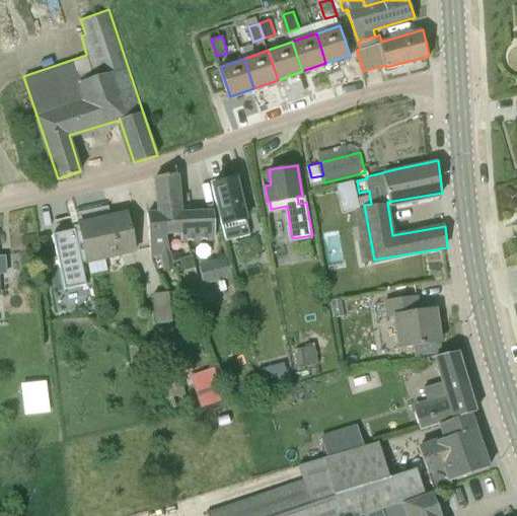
[(185,229),(181,212),(177,172),(156,175),(159,210),(165,210),(170,231),(183,229),(185,229)]
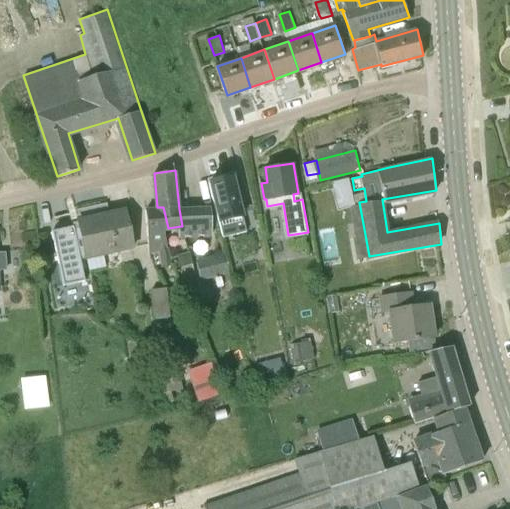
[(224,236),(247,230),(234,175),(210,181),(224,236)]
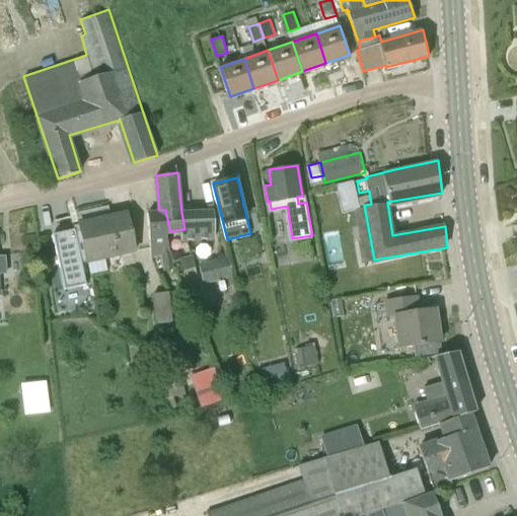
[(86,283),(80,259),(104,253),(105,258),(136,249),(128,212),(112,215),(109,204),(79,211),(80,216),(78,216),(81,230),(76,231),(76,228),(54,233),(66,288),(86,283)]
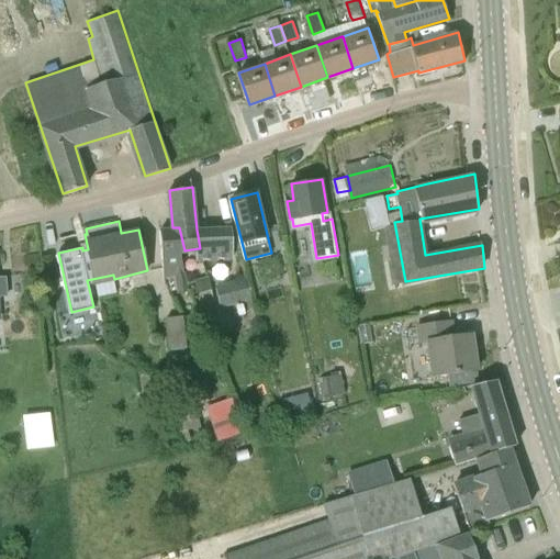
[(181,252),(185,250),(179,227),(172,227),(159,228),(164,276),(175,275),(179,292),(191,289),(186,274),(181,252)]
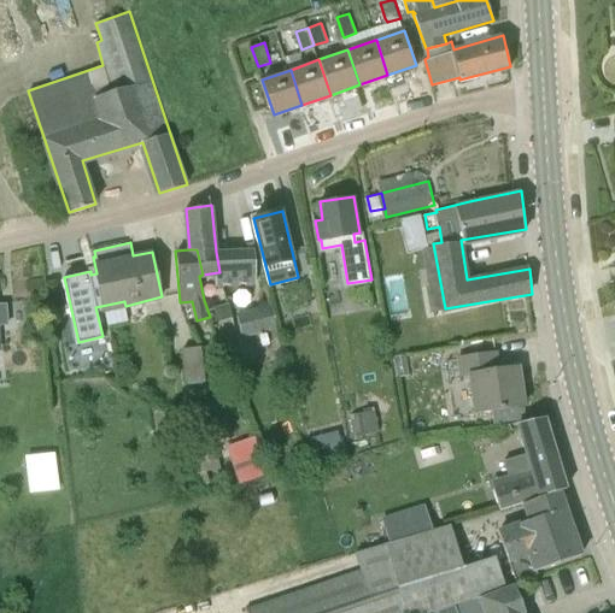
[(220,272),(218,272),(220,282),(257,280),(257,270),(255,249),(216,252),(220,272)]
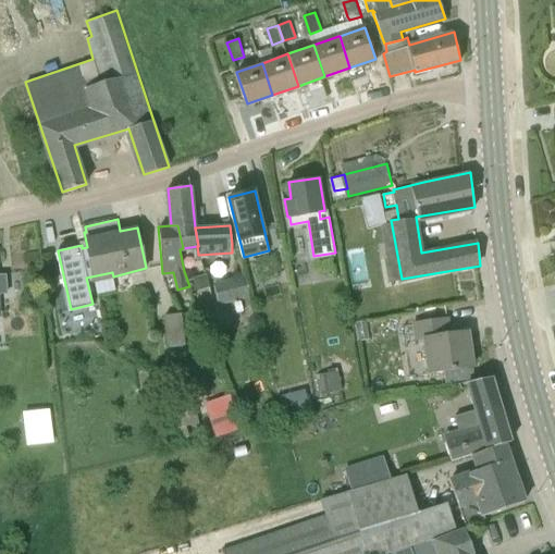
[(235,300),(253,296),(246,273),(214,282),(220,304),(229,302),(235,300)]
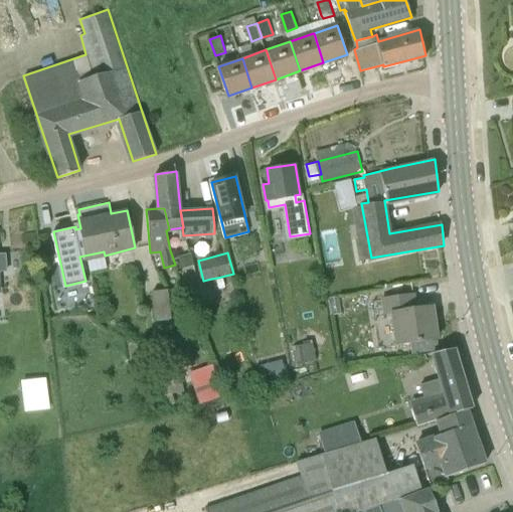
[(168,289),(153,290),(157,319),(172,318),(168,289)]
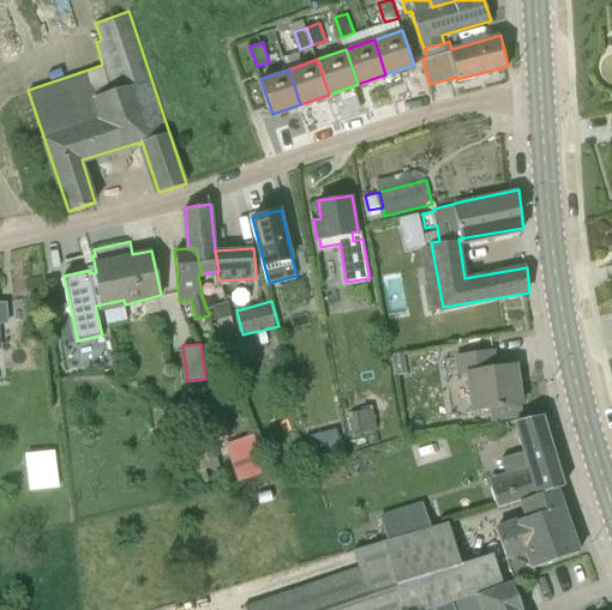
[(516,363),(497,366),(495,349),(456,354),(460,370),(467,369),(474,410),(522,403),(516,363)]
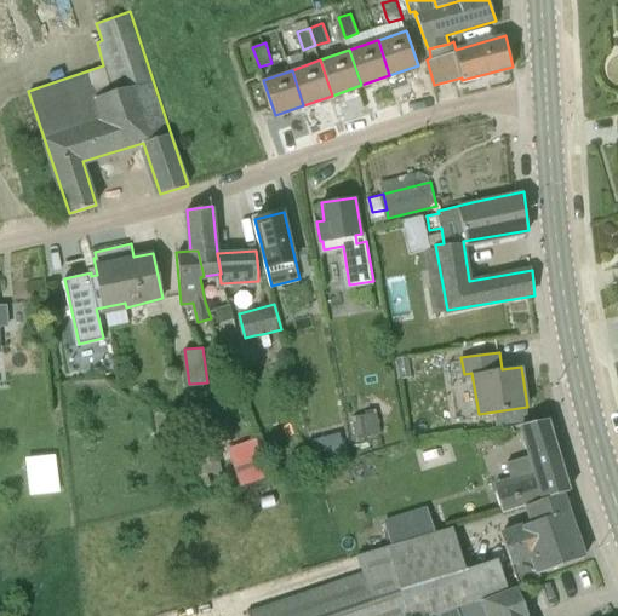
[(378,412),(352,415),(356,439),(382,433),(378,412)]
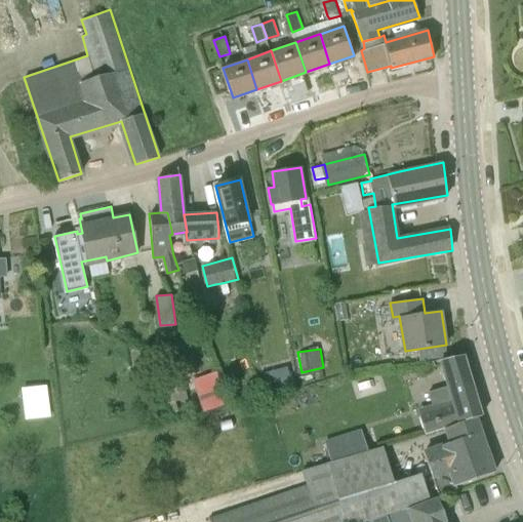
[(447,427),(476,417),(482,415),(465,355),(441,360),(453,401),(421,410),(428,432),(447,426),(447,427)]
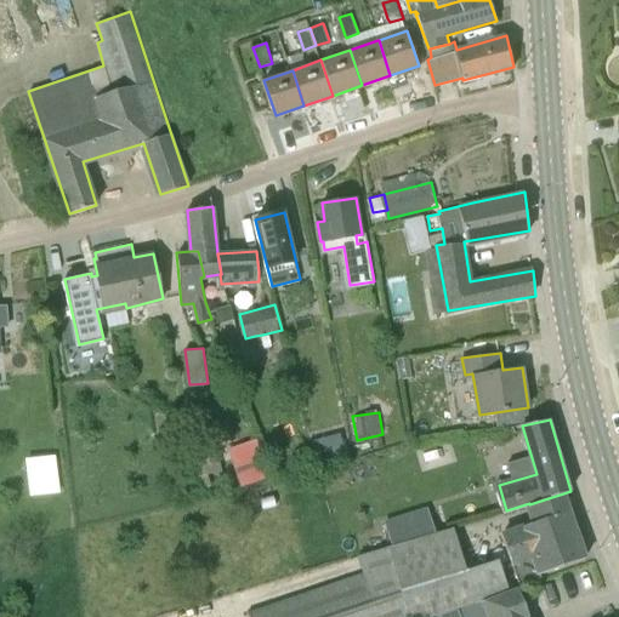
[(321,438),(324,455),(346,450),(342,433),(321,438)]
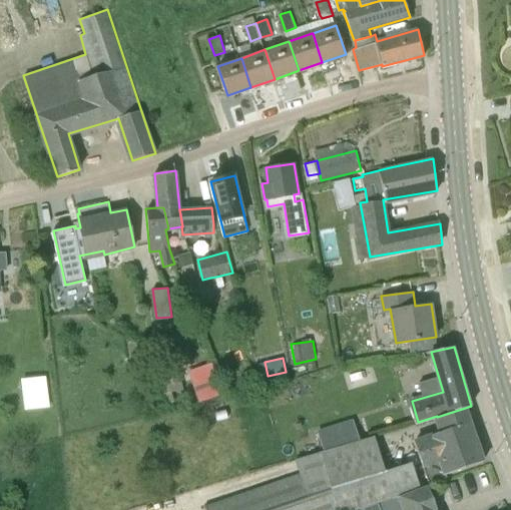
[(212,362),(188,370),(199,401),(223,393),(212,362)]
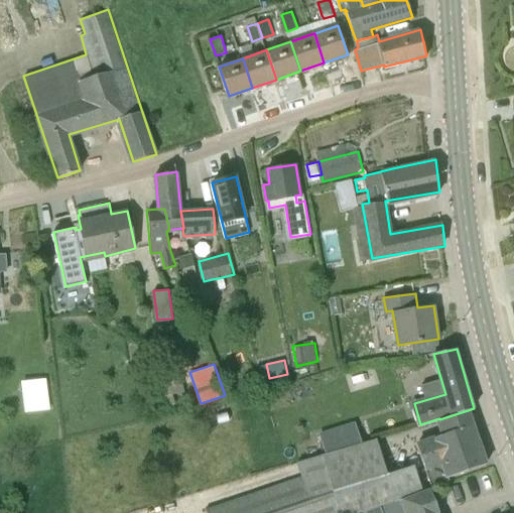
[(167,374),(159,376),(159,375),(150,377),(152,387),(164,384),(169,408),(177,406),(174,393),(185,391),(180,371),(167,374)]
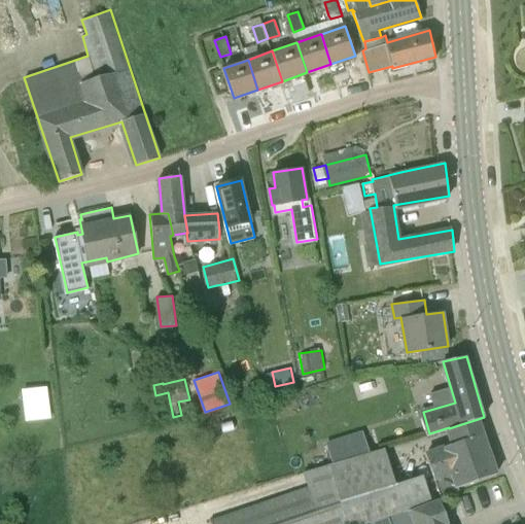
[(48,386),(23,389),(27,420),(51,417),(48,386)]
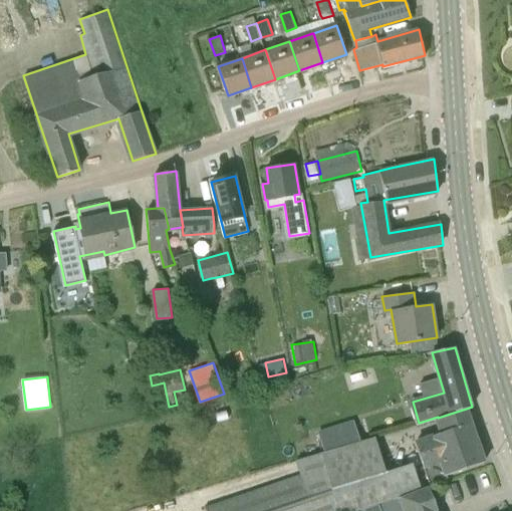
[(448,471),(484,462),(466,409),(438,418),(443,430),(416,440),(431,484),(450,477),(448,471)]
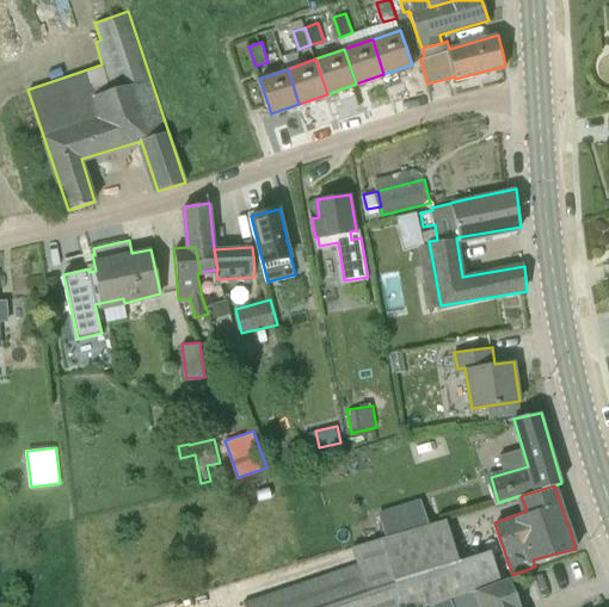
[(244,600),(246,606),(423,606),(475,589),(502,580),(491,550),(460,559),(447,518),(351,545),(357,562),(244,600)]
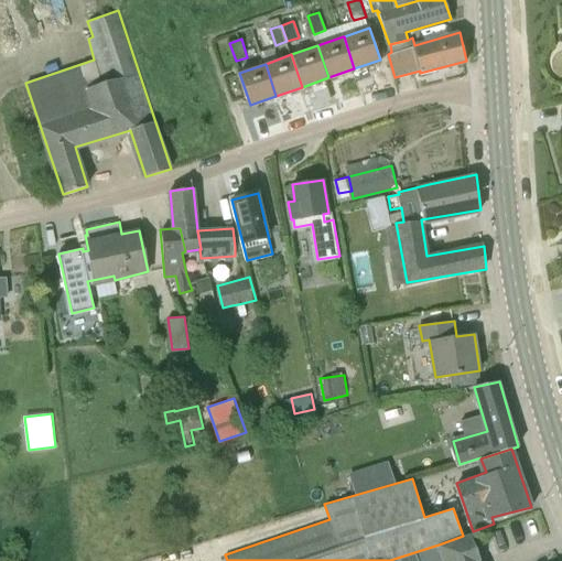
[(479,560),(469,537),(441,549),(439,545),(390,560),(479,560)]
